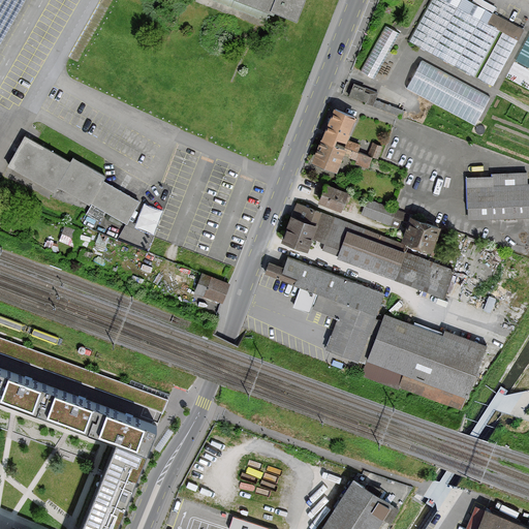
[(0,0),(0,43),(1,41),(7,31),(12,22),(24,1),(24,0),(0,0)]
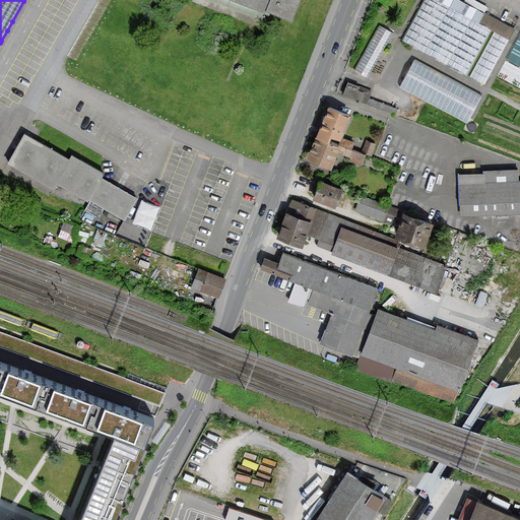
[(214,0),(261,18),(264,11),(269,13),(270,10),(273,0),(214,0)]
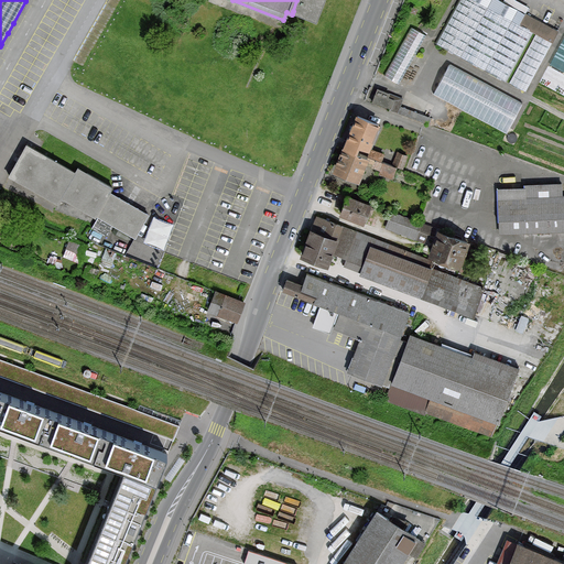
[(296,0),(293,11),(318,23),(327,0),(296,0)]
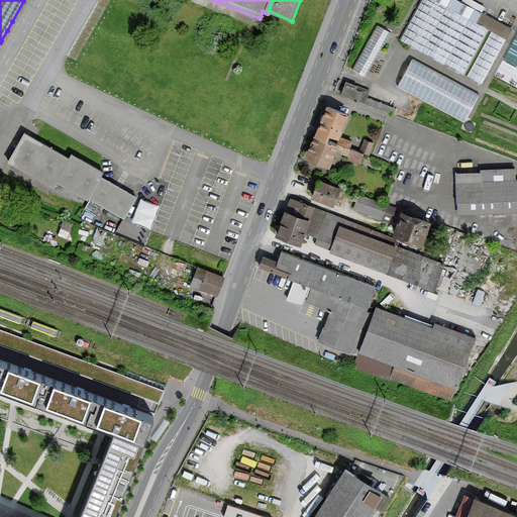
[(510,29),(456,0),(419,0),(400,37),(464,72),(489,26),(494,29),(469,75),(482,82),(510,29)]
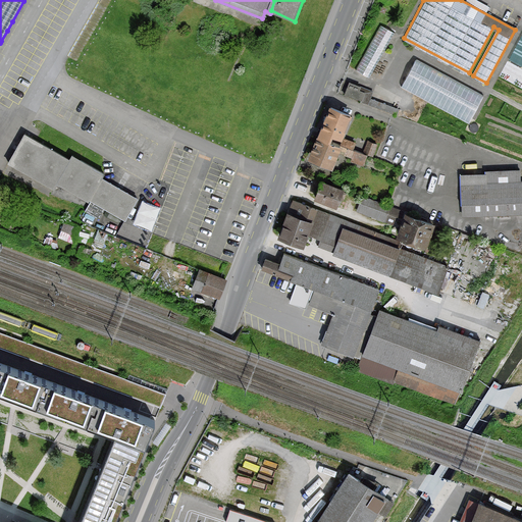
[(394,33),(381,25),(356,68),(369,75),(394,33)]
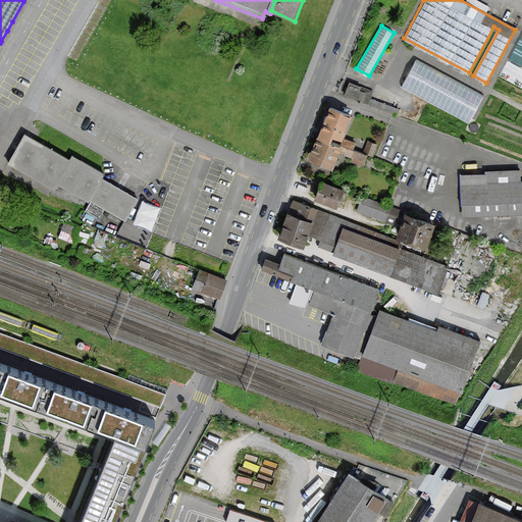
[(483,96),(416,60),(402,87),(469,123),(483,96)]
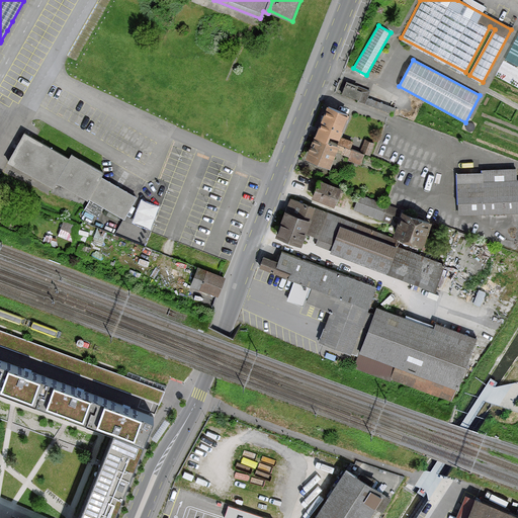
[(347,81),(342,93),(394,112),(396,108),(367,98),(370,90),(347,81)]
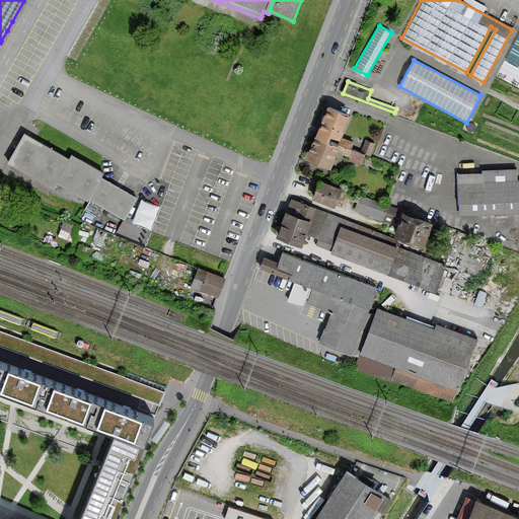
[(328,105),(316,136),(337,144),(349,115),(328,105)]
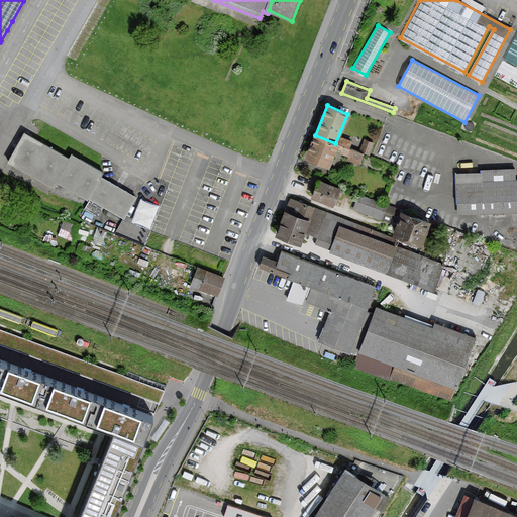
[(23,132),(7,161),(53,186),(56,181),(89,200),(84,208),(97,215),(103,205),(124,217),(136,196),(100,176),(103,171),(72,153),(69,158),(23,132)]
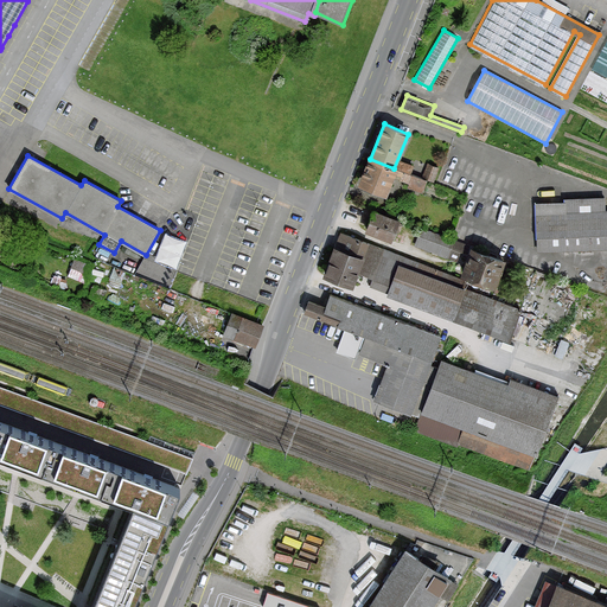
[(394,168),(370,159),(359,185),(387,196),(397,170),(394,168)]
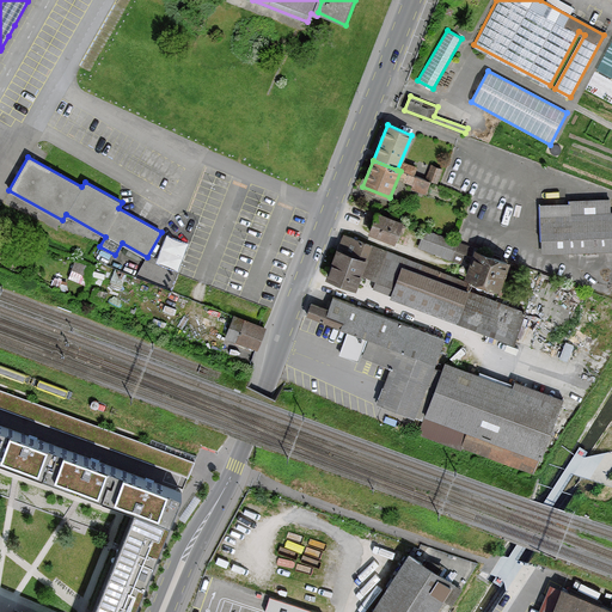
[(611,212),(610,213),(610,200),(567,201),(568,204),(539,206),(540,254),(611,252),(611,250),(611,237),(611,236),(611,212)]
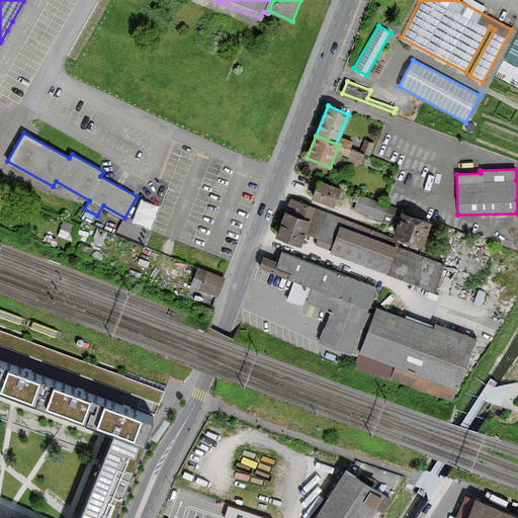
[(320,180),(313,197),(334,205),(341,188),(320,180)]
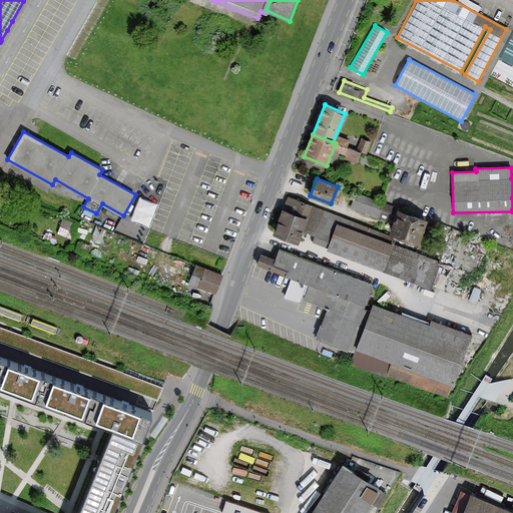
[(383,202),(356,192),(351,207),(391,221),(397,207),(383,202)]
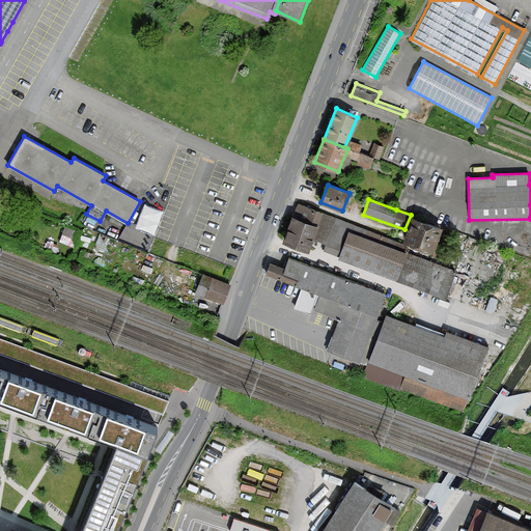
[(323,213),(299,203),(294,216),(291,215),(282,240),(308,250),(313,238),(323,213)]
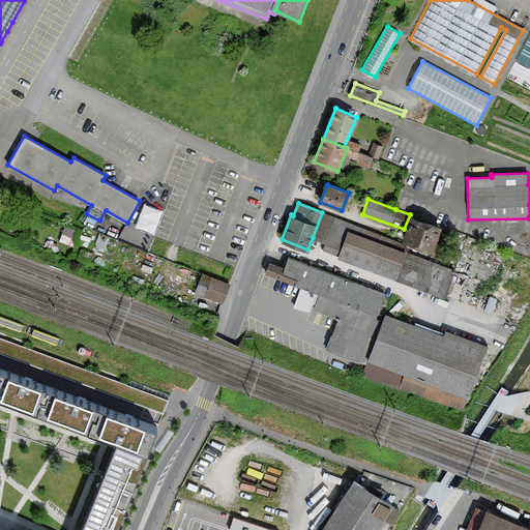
[(322,212),(313,237),(325,241),(322,251),(445,297),(455,271),(406,252),(408,245),(322,212)]
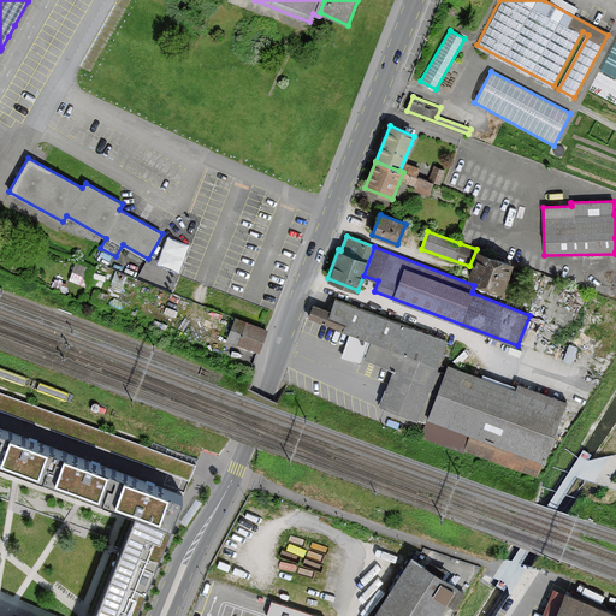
[(502,290),(513,264),(478,250),(468,278),(502,290)]
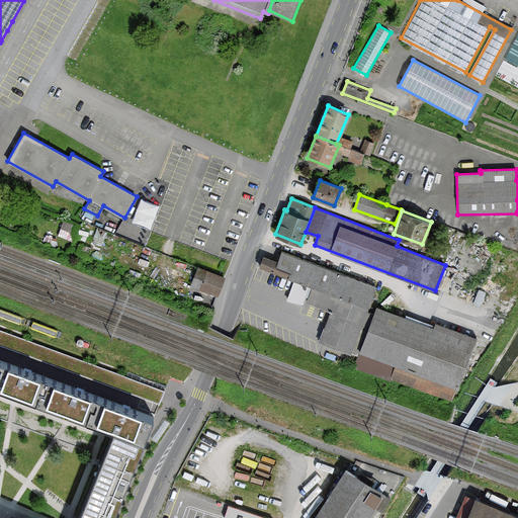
[(375,287),(281,252),(278,262),(262,257),(259,266),(294,279),(287,299),(303,305),(310,285),(313,286),(307,301),(314,304),(332,311),(321,341),(334,346),(358,355),(354,366),(450,402),(455,389),(457,389),(477,338),(435,323),(433,328),(377,307),(374,315),(365,312),(375,287)]
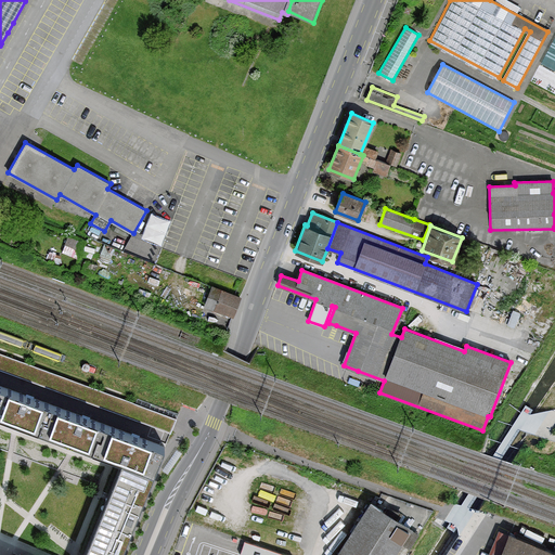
[(241,296),(211,285),(204,306),(233,317),(241,296)]
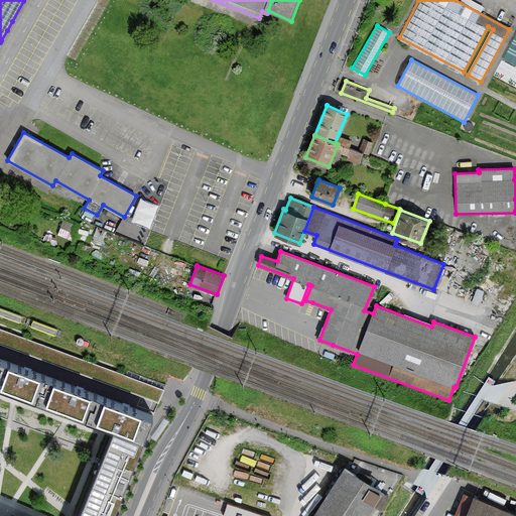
[(11,515),(111,515),(153,415),(0,358),(0,386),(114,428),(78,515),(17,515),(12,514),(11,515)]
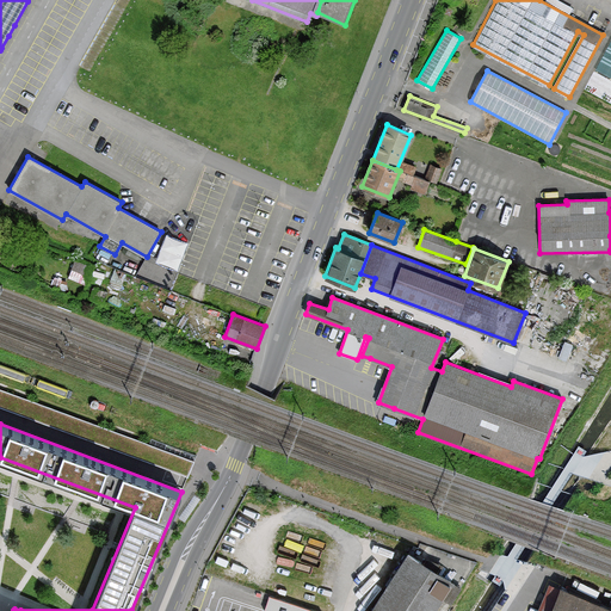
[(368,610),(432,610),(454,580),(408,550),(368,610)]
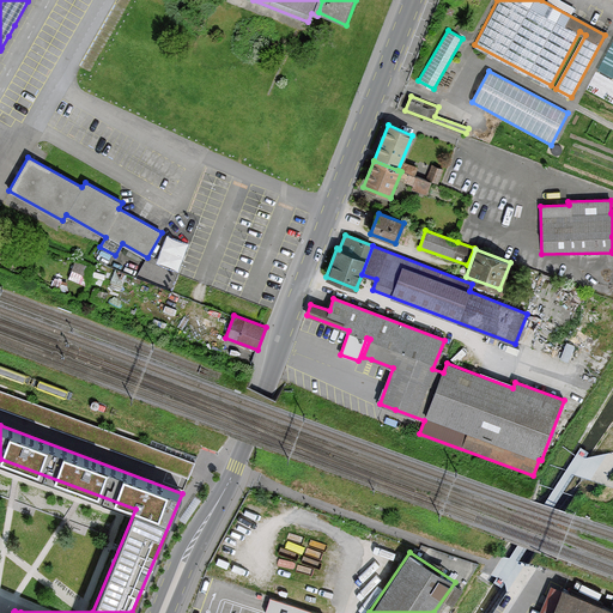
[(612,612),(612,610),(563,588),(551,612),(612,612)]
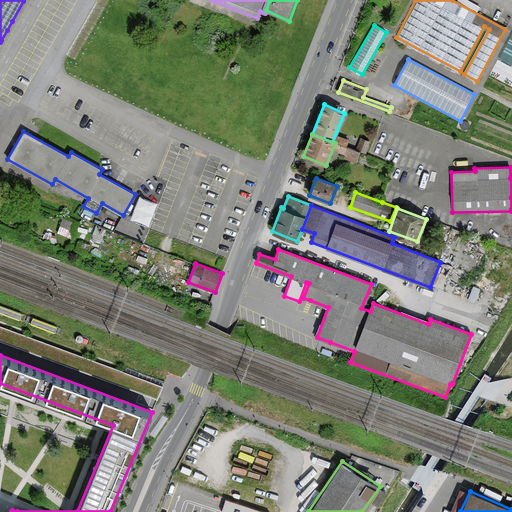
[(264,511),(226,499),(224,505),(222,511),(225,511),(264,511)]
